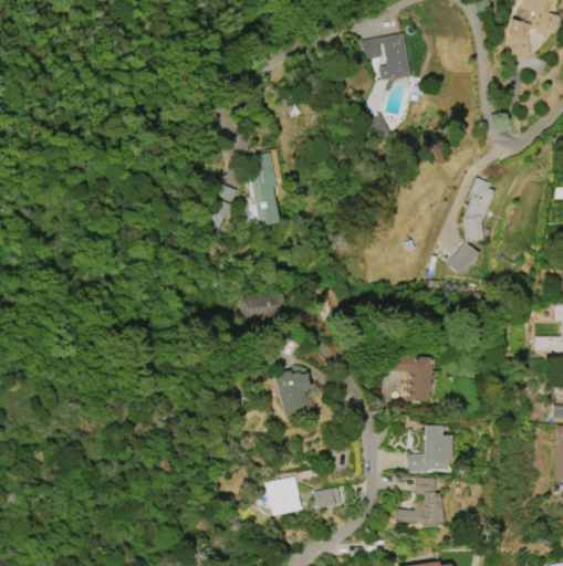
[(509,34),(513,19),(522,21),(524,13),(525,11),(527,9),(523,8),(525,0),(556,0),(554,3),(552,3),(550,13),(559,16),(553,38),(538,33),(539,29),(530,27),(528,37),(530,38),(531,53),(511,55),(510,42),(512,35),(509,34)]
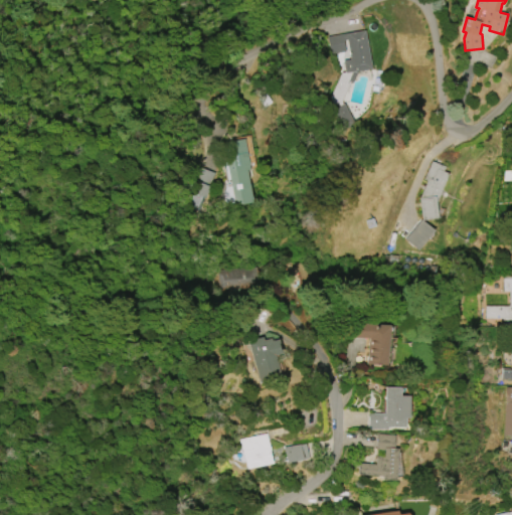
[(331,37),(366,31),(373,69),(359,71),(355,82),(352,83),(345,102),(334,98),(344,72),(348,72),(346,61),(353,59),(349,39),(346,39),(348,52),(334,54),(331,37)]
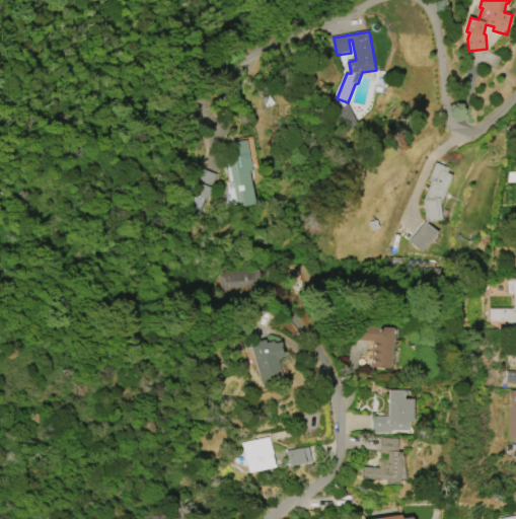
[(338,110),(349,132),(361,126),(350,104),(338,110)]
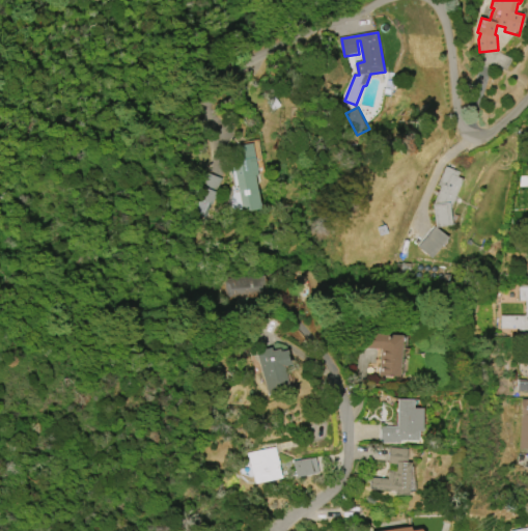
[(254,143),(259,175),(256,175),(262,210),(245,213),(232,147),(254,143)]
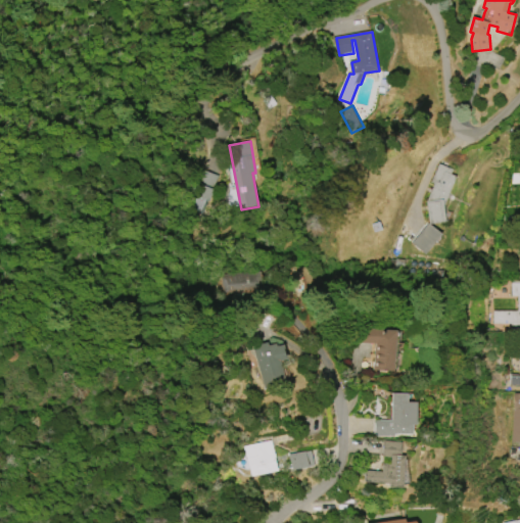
[(430,224),(428,201),(435,183),(432,182),(440,163),(455,169),(453,174),(458,176),(445,204),(443,204),(445,223),(430,224)]
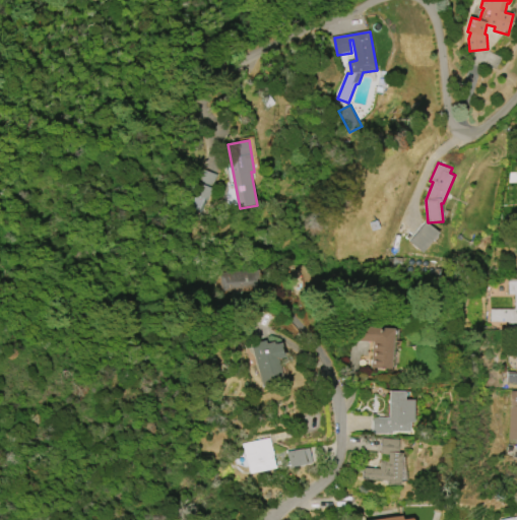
[(209,200),(194,194),(203,169),(218,175),(209,200)]
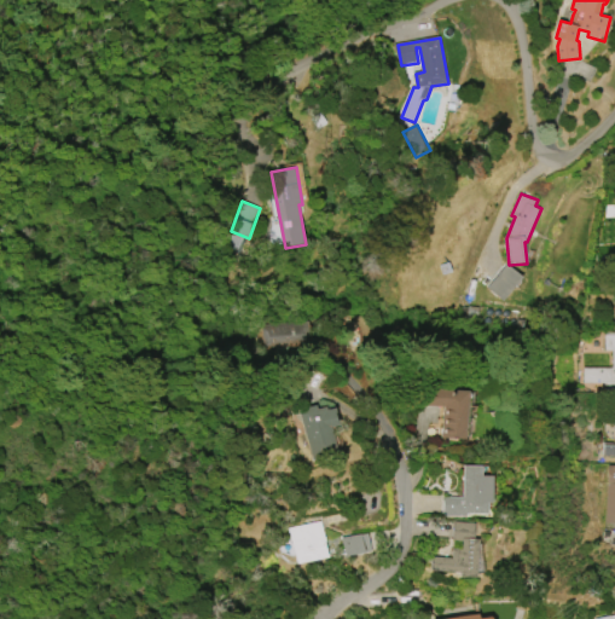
[(488,288),(504,301),(523,277),(508,265),(488,288)]
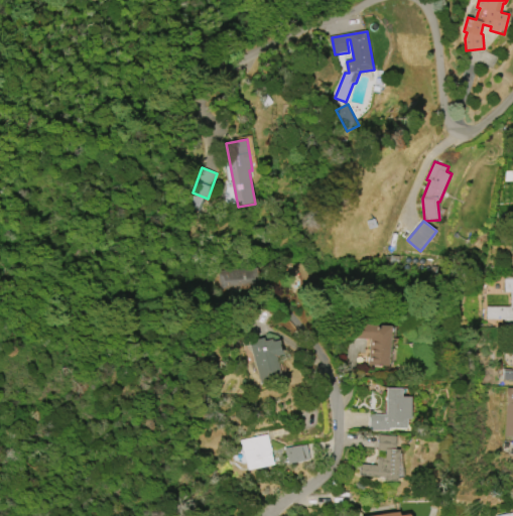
[(225,271),(261,267),(263,288),(227,291),(225,271)]
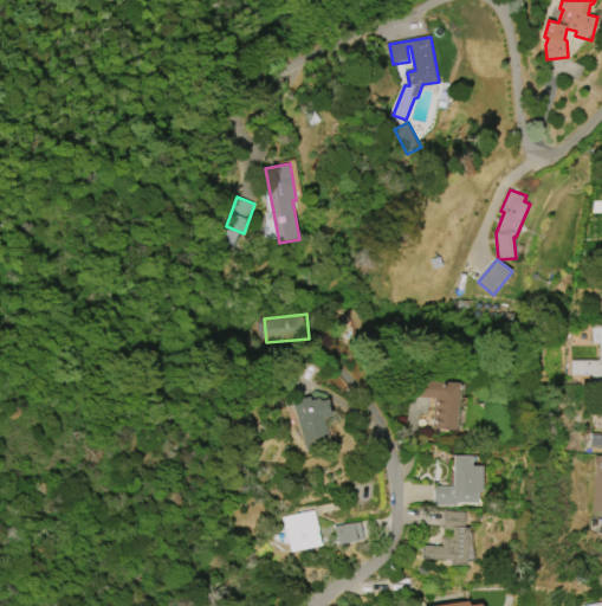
[(601,384),(594,384),(594,374),(574,374),(574,360),(601,360),(601,342),(595,342),(595,327),(601,327),(601,384)]
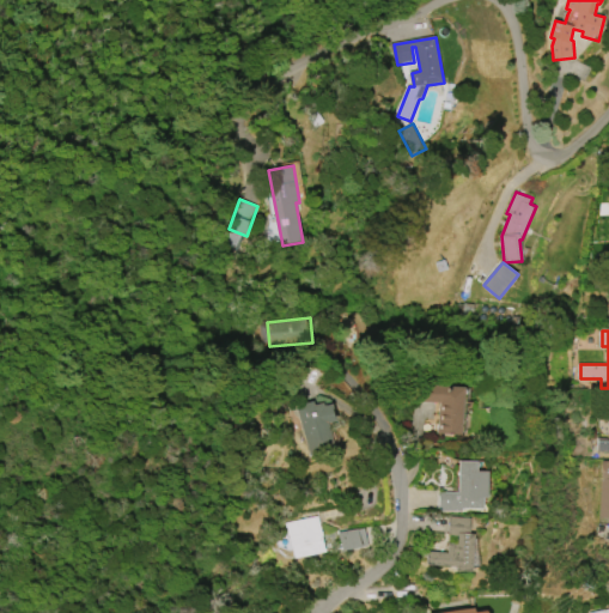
[(466,387),(463,435),(440,434),(442,402),(422,401),(422,384),(466,387)]
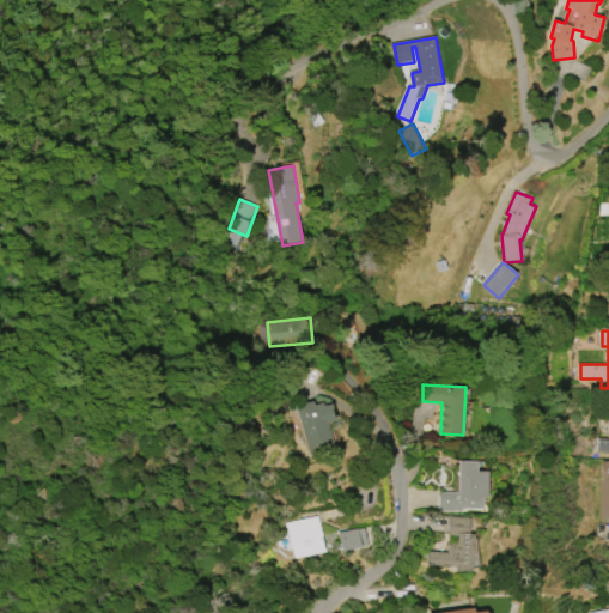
[(311,456),(298,406),(315,402),(315,405),(323,402),(324,406),(332,404),(336,420),(328,423),(336,449),(311,456)]
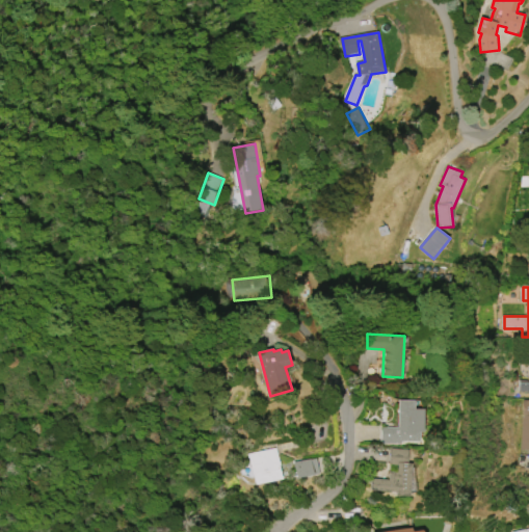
[(402,444),(382,444),(382,427),(399,427),(399,400),(414,400),(414,408),(424,408),(424,429),(421,429),(421,441),(402,441),(402,444)]
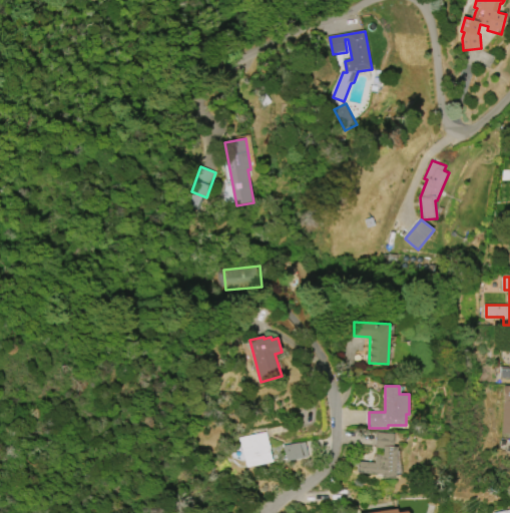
[(241,438),(268,432),(272,449),(270,449),(273,462),(247,467),(241,438)]
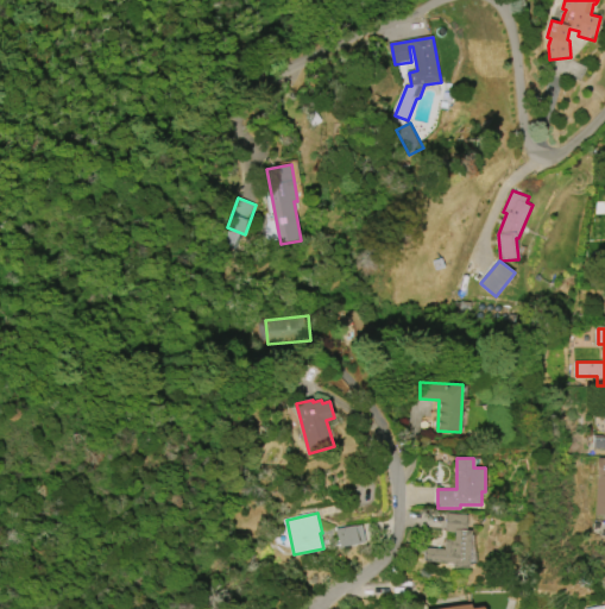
[(472,531),(468,567),(453,566),(454,563),(424,560),(426,547),(446,548),(446,539),(455,540),(457,532),(447,531),(448,514),(471,515),(470,529),(472,531)]
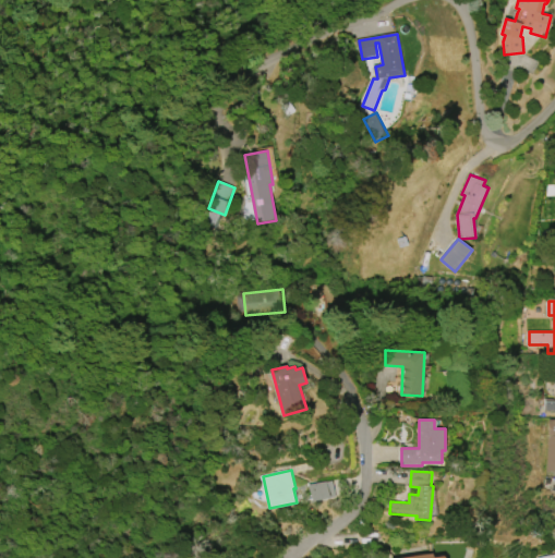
[(310,485),(334,481),(337,497),(313,501),(310,485)]
